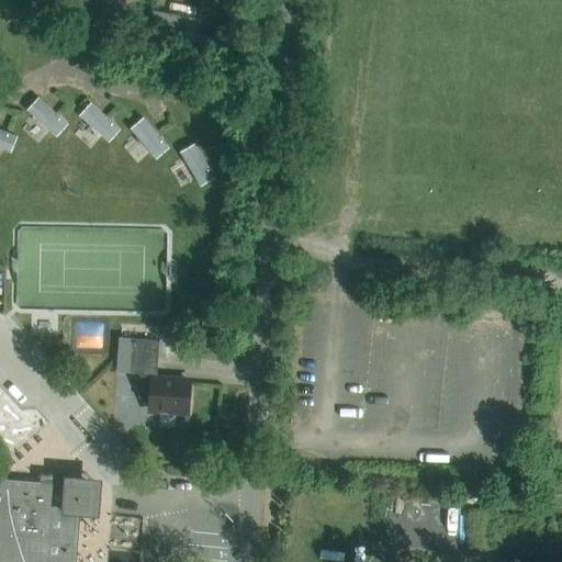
[(148,11),(146,33),(198,37),(200,17),(148,11)]
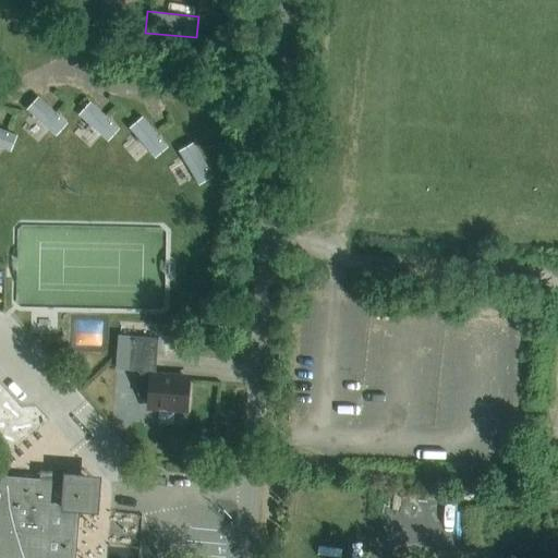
[(24,107),(51,133),(65,120),(38,93),(24,107)]
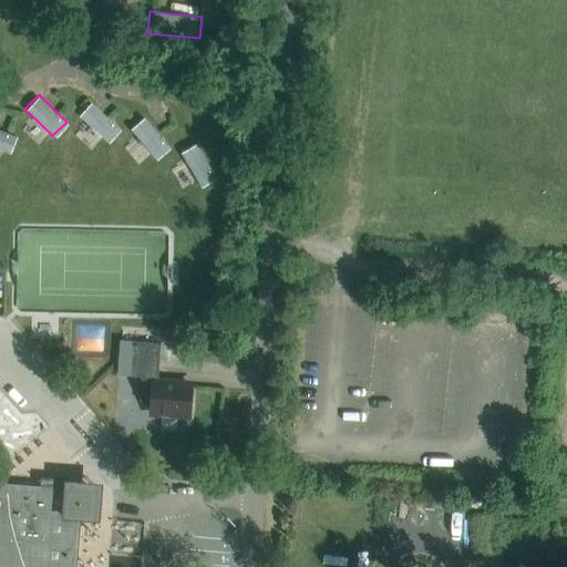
[(78,115),(107,143),(121,129),(91,101),(78,115)]
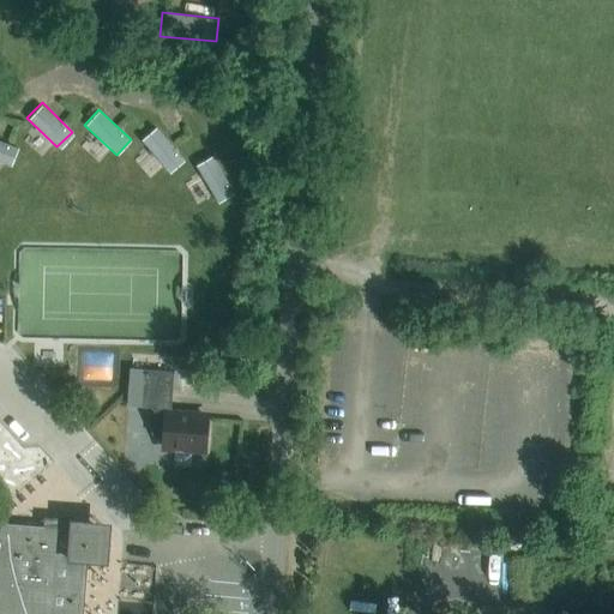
[(155,126),(139,140),(169,173),(186,158),(155,126)]
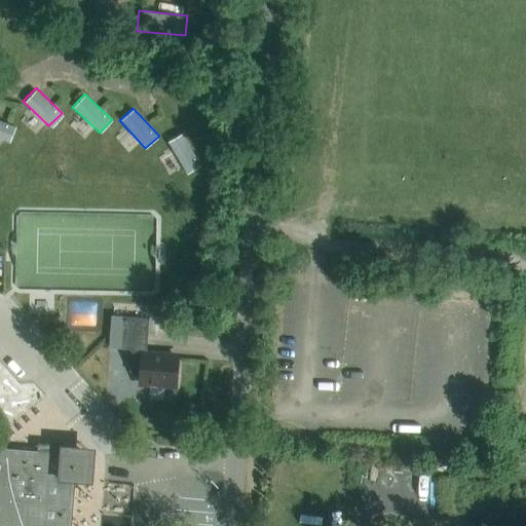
[(0,139),(5,141),(12,124),(0,118),(0,139)]
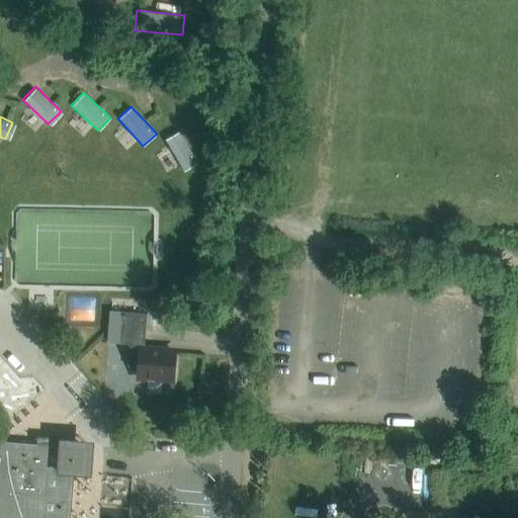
[(182,130),(166,137),(180,171),(196,165),(182,130)]
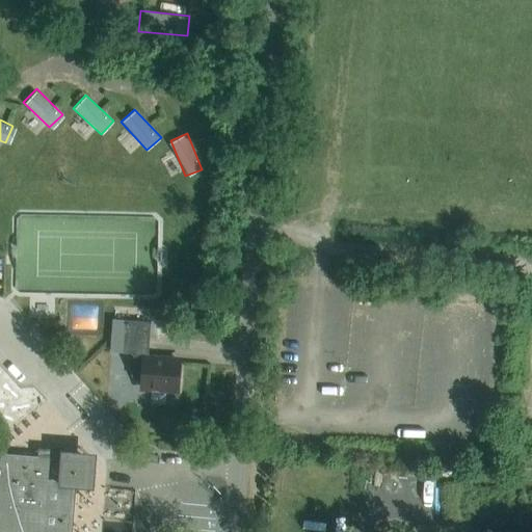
[(141,388),(176,390),(178,362),(147,360),(150,323),(124,321),(122,353),(133,353),(131,377),(142,378),(141,388)]
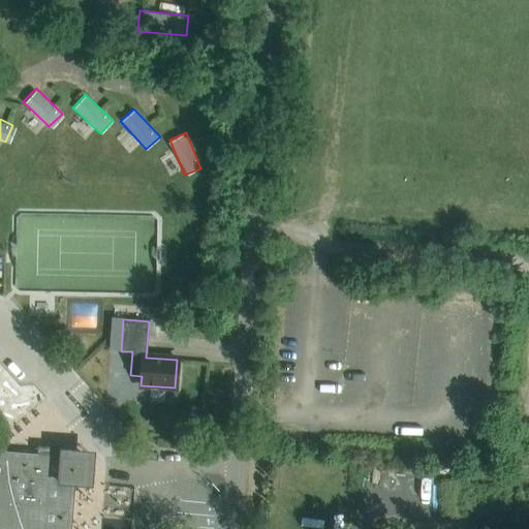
[(68,528),(72,483),(92,484),(95,450),(59,447),(59,457),(37,455),(0,450),(0,528),(68,528)]
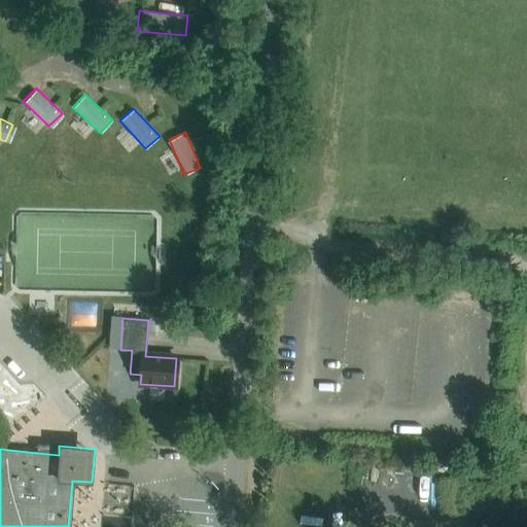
All buildings are outlined.
